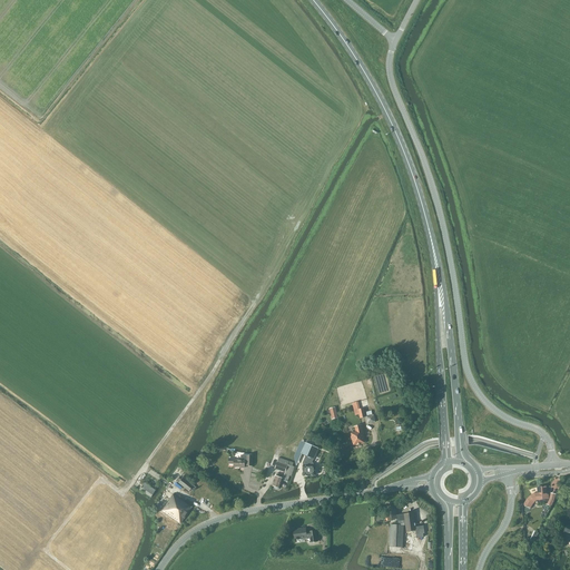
[(352,436),(351,436),(353,446),(365,443),(362,425),(355,426),(356,432),(351,433),(352,436)]
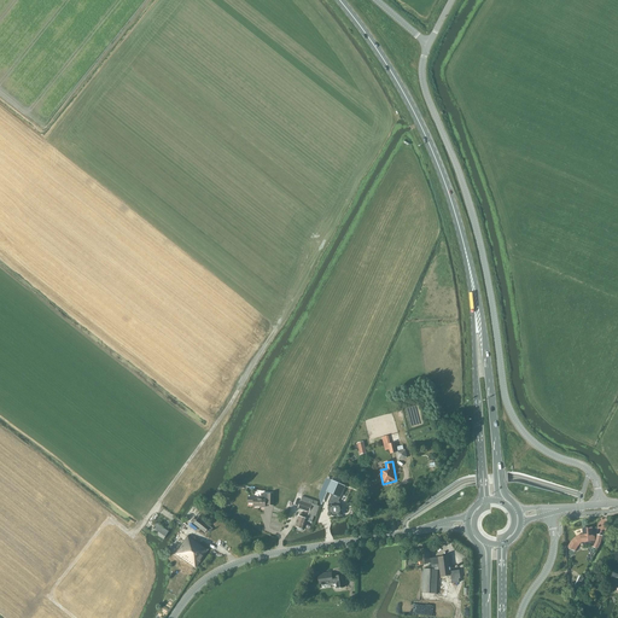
[(334,473),(332,481),(344,487),(348,479),(334,473)]
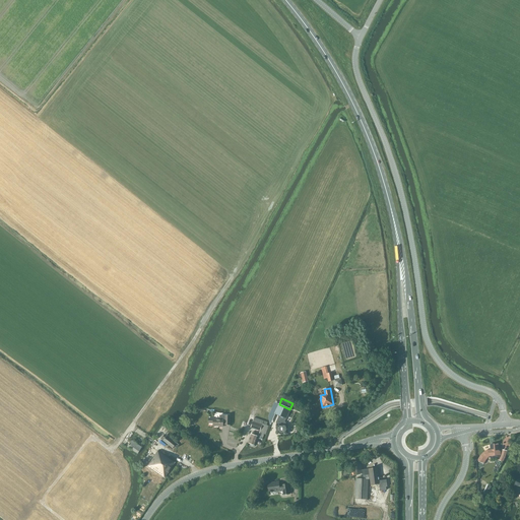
[(279,404),(274,413),(275,414),(279,416),(276,423),(276,426),(276,435),(277,435),(287,434),(287,425),(285,425),(285,423),(284,421),(286,418),(290,409),(289,409),(279,404)]
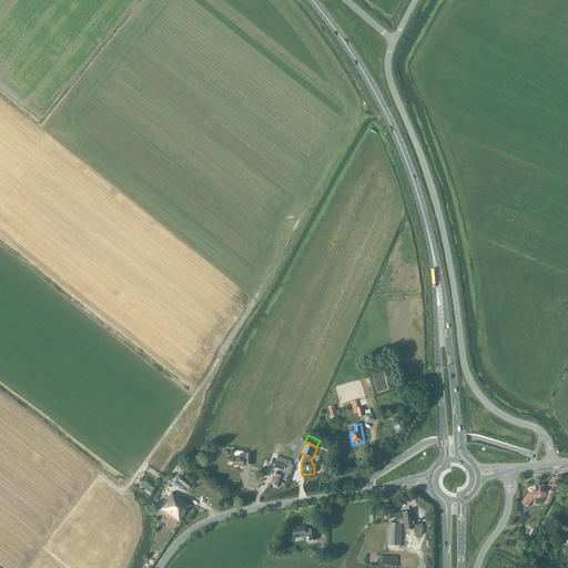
[(244,464),(251,464),(251,454),(246,454),(246,456),(240,456),(240,457),(233,457),(233,456),(227,456),(227,462),(232,462),(232,466),(244,466),(244,464)]
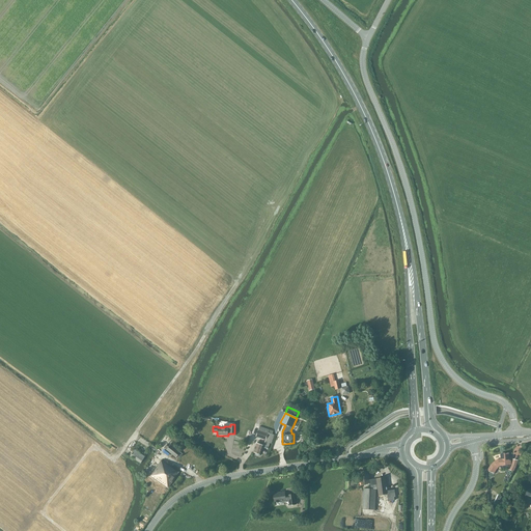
[(257,443),(253,452),(255,453),(255,454),(255,455),(259,456),(259,455),(260,454),(261,455),(263,447),(268,449),(270,444),(270,443),(273,435),(272,435),(273,431),(259,426),(256,437),(266,440),(263,446),(261,445),(261,442),(258,441),(257,444),(257,443)]
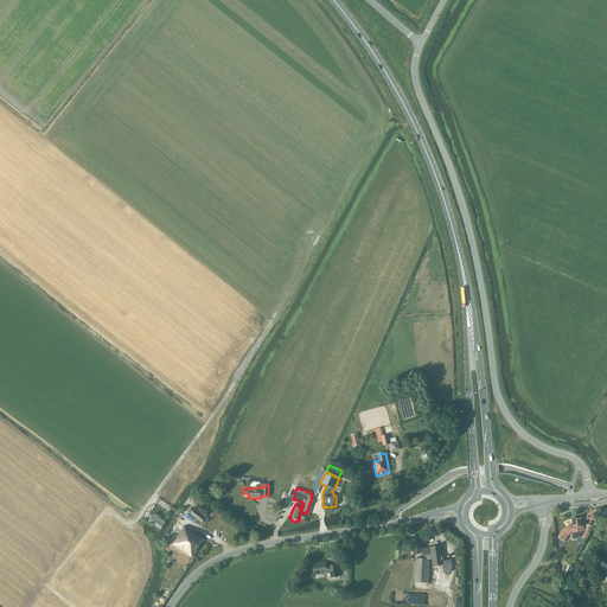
[(196,508),(190,515),(202,524),(203,522),(205,524),(209,519),(206,517),(206,516),(196,508)]
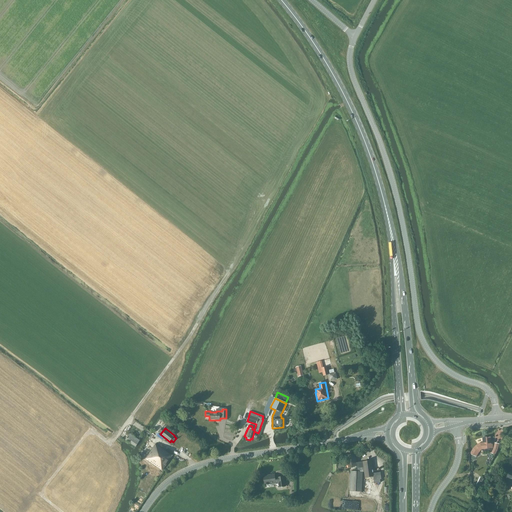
[(128,436),(125,440),(135,447),(139,440),(129,434),(128,436)]
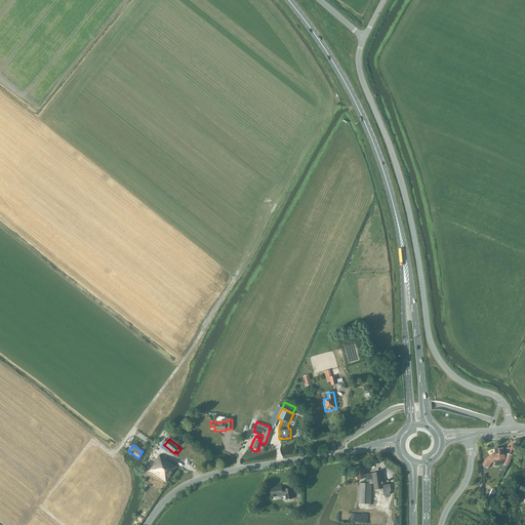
[(484,462),(483,465),(483,466),(488,468),(490,463),(492,462),(492,461),(494,460),(494,462),(502,462),(503,459),(506,459),(505,455),(503,455),(502,448),(494,449),(495,454),(492,454),(488,457),(485,460),(484,462)]
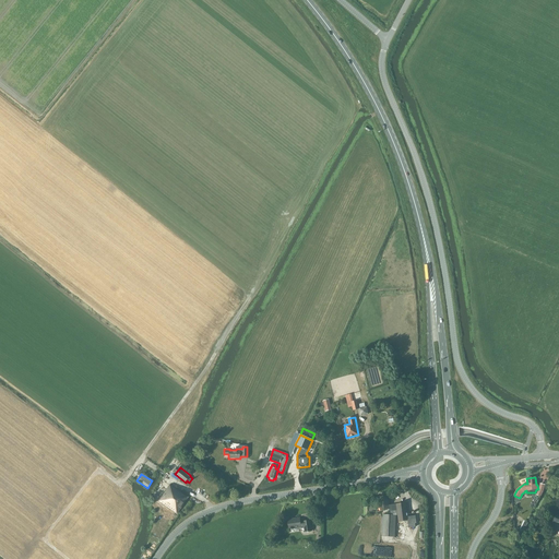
[(166,489),(157,501),(176,514),(188,498),(169,485),(166,489)]
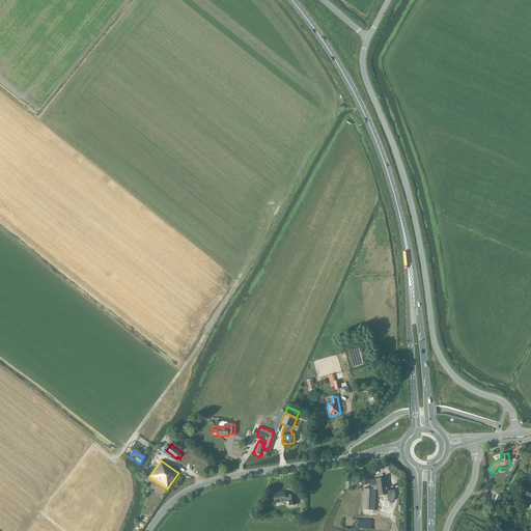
[(369,483),(370,485),(371,488),(363,488),(362,509),(375,510),(376,490),(378,488),(379,496),(388,495),(388,498),(388,502),(395,501),(394,498),(395,497),(394,490),(387,491),(385,478),(369,480),(369,475),(368,475),(367,471),(360,472),(360,476),(359,477),(360,481),(361,481),(361,485),(365,485),(364,484),(369,483)]
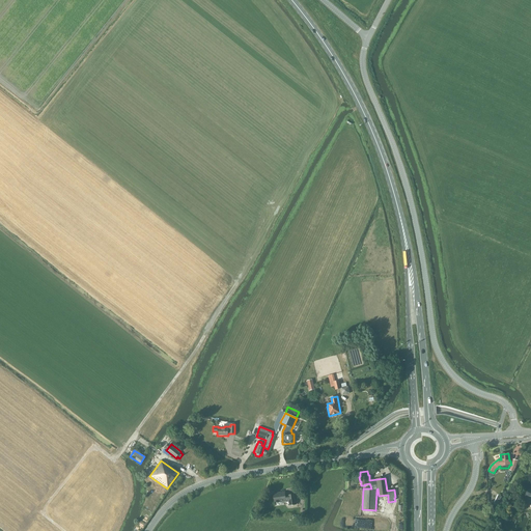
[(285,493),(274,495),(275,503),(285,501),(286,502),(289,501),(289,505),(296,505),(295,495),(288,496),(285,496),(285,493)]
